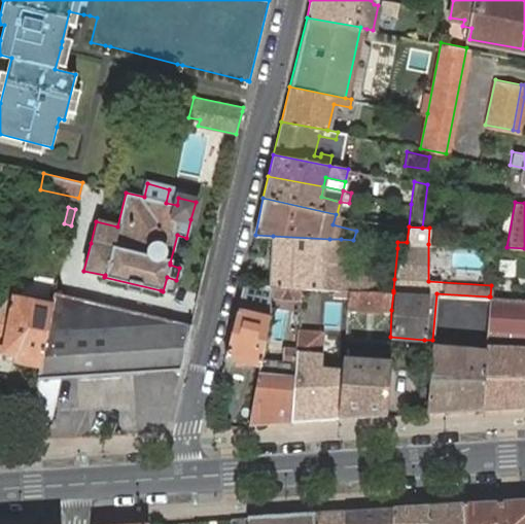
[(302,286),(345,289),(345,282),(339,281),(339,275),(341,239),(329,239),(273,236),(270,284),(273,285),(302,286)]
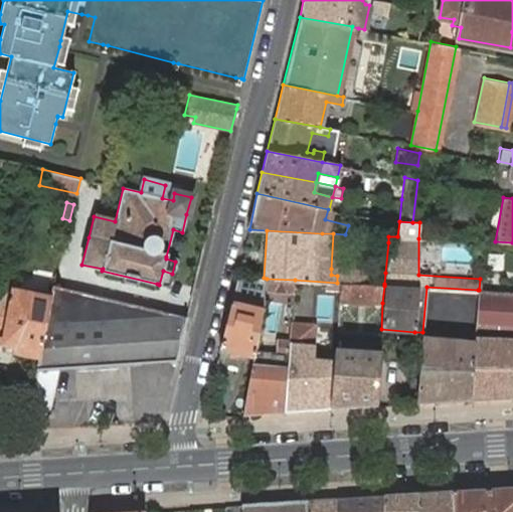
[(361,270),(331,269),(331,275),(337,276),(337,283),(340,282),(361,284),(361,270)]
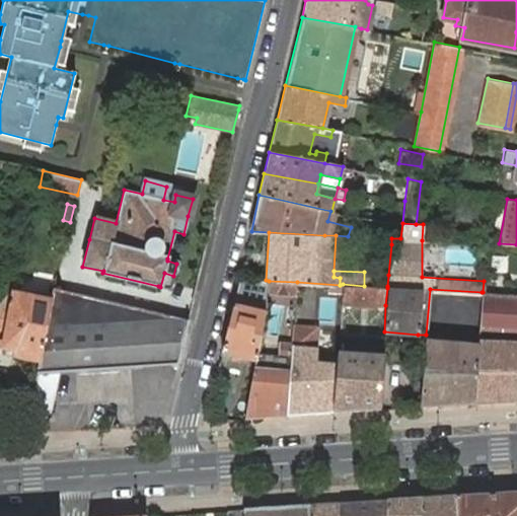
[(169,289),(173,276),(164,273),(160,287),(169,289)]
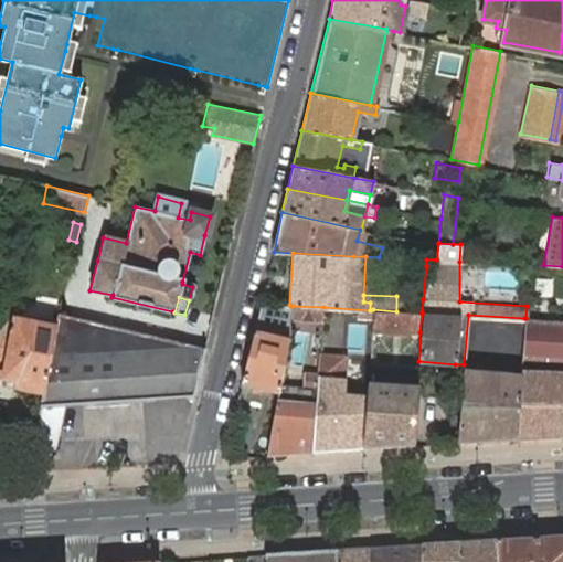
[(287,337),(290,317),(293,306),(289,305),(261,304),(259,304),(254,329),(287,337)]
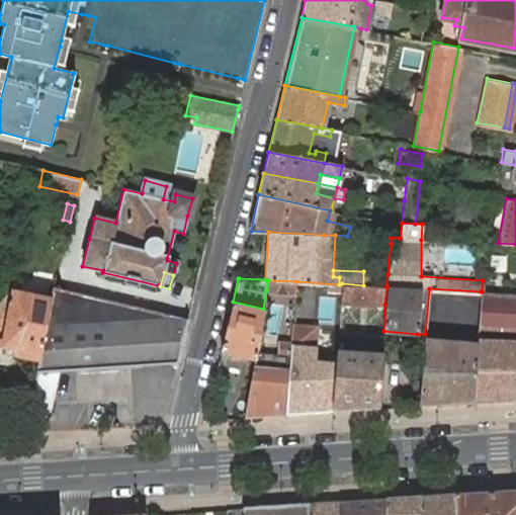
[(266,290),(295,292),(296,281),(268,280),(266,290)]
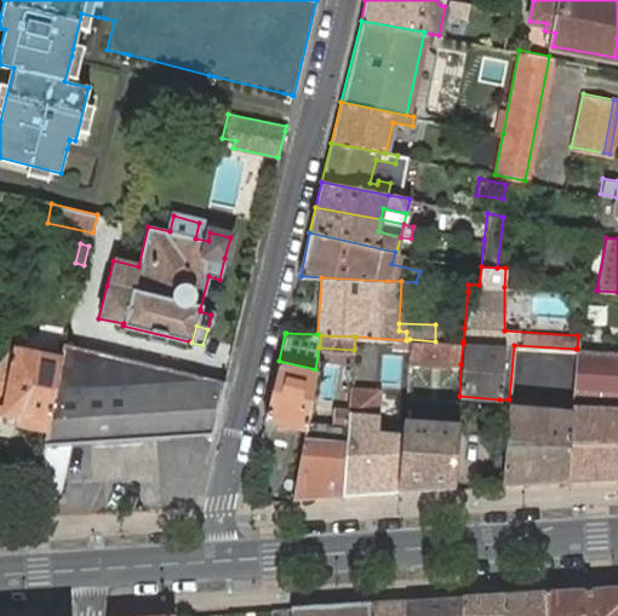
[(447,364),(461,364),(463,344),(435,341),(410,339),(407,362),(423,363),(422,364),(430,366),(439,366),(447,366),(447,364)]
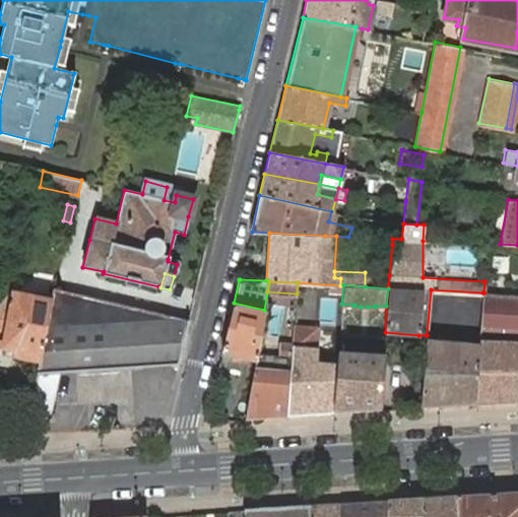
[(178,365),(187,320),(52,287),(51,297),(50,301),(45,330),(39,359),(37,374),(41,373),(51,373),(58,373),(91,370),(132,368),(178,365)]
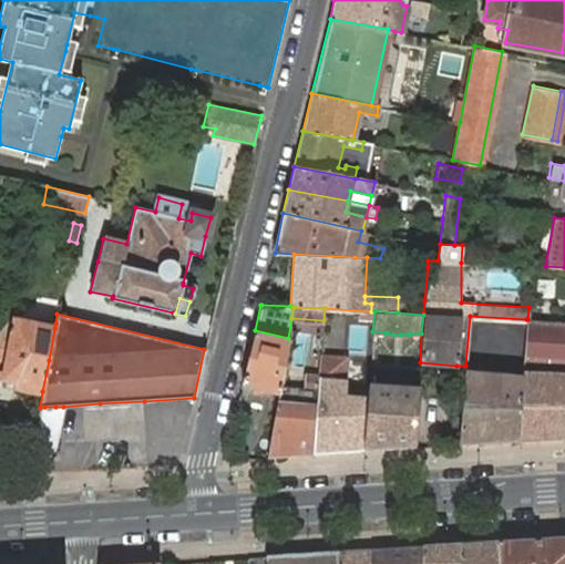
[(54,328),(55,324),(31,318),(30,322),(17,319),(13,319),(9,319),(0,330),(0,376),(2,377),(2,378),(17,381),(16,387),(42,391),(49,360),(54,328)]
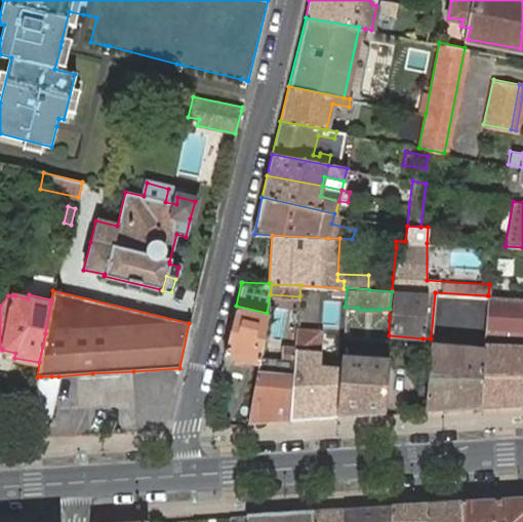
[(522,297),(511,296),(489,295),(488,295),(487,295),(485,329),(483,344),(483,346),(483,350),(478,407),(522,403),(522,297)]
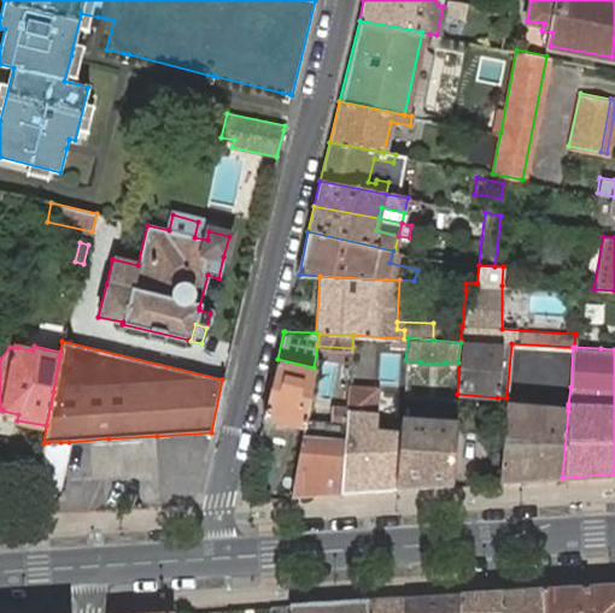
[(303,428),(305,418),(314,367),(277,359),(262,418),(303,428)]
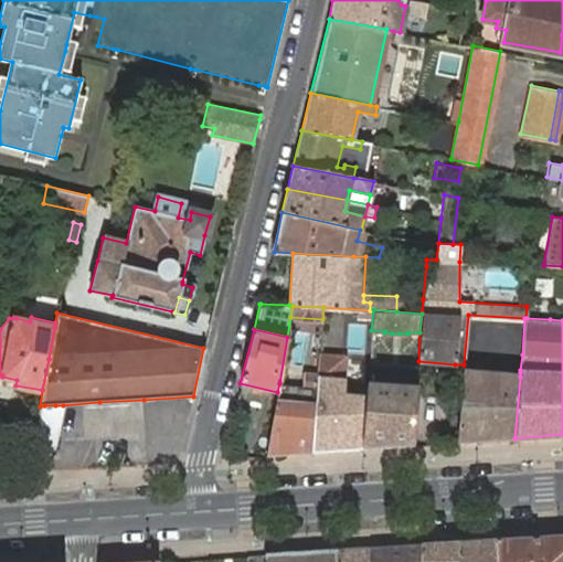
[(319,354),(333,356),(333,347),(319,346),(319,354)]
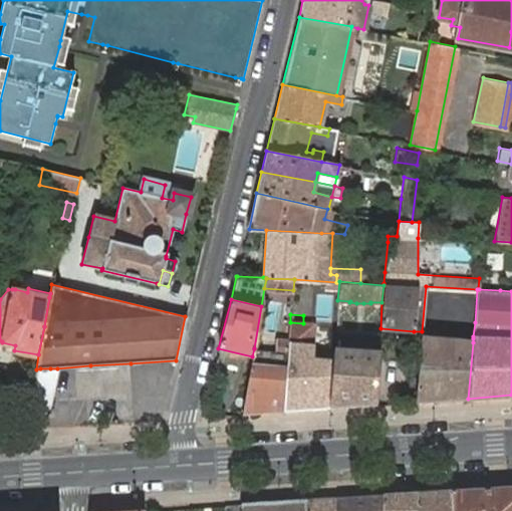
[(281,410),(328,408),(332,361),(309,360),(312,324),(303,323),(290,322),(288,339),(281,410)]
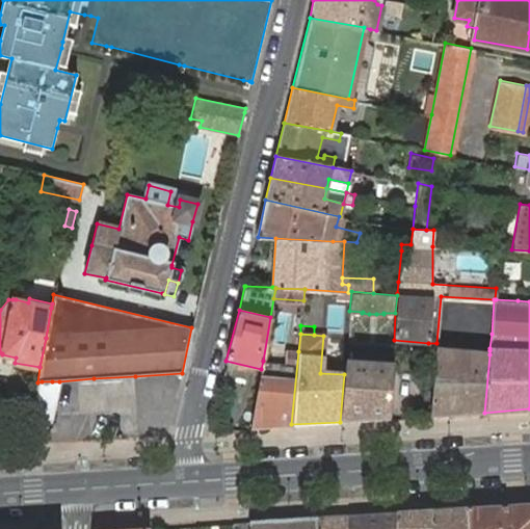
[(430,416),(484,413),(489,354),(483,353),(475,353),(467,352),(435,349),(430,416)]
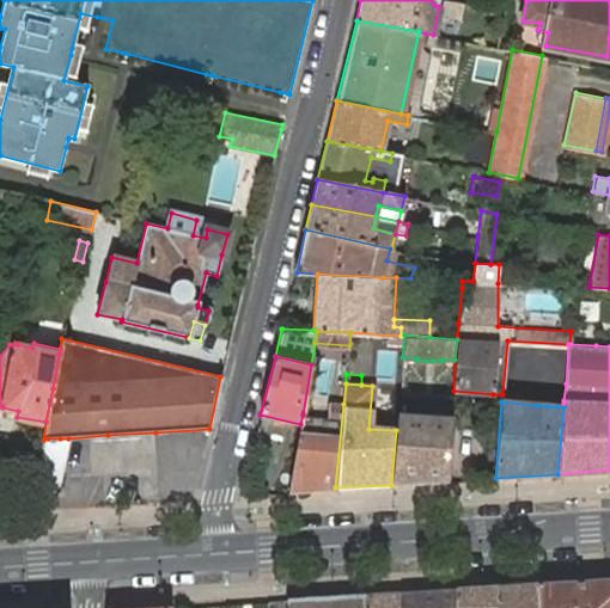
[(288,491),(335,487),(343,404),(330,403),(328,417),(303,415),(300,424),(288,491)]
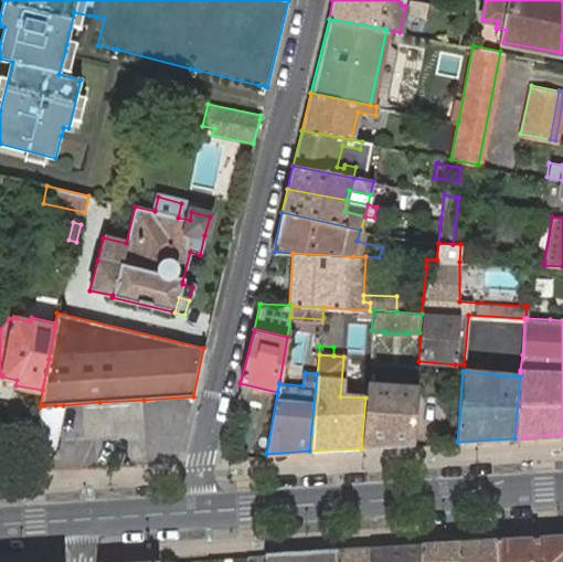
[(361,448),(411,445),(416,385),(367,383),(365,398),(361,448)]
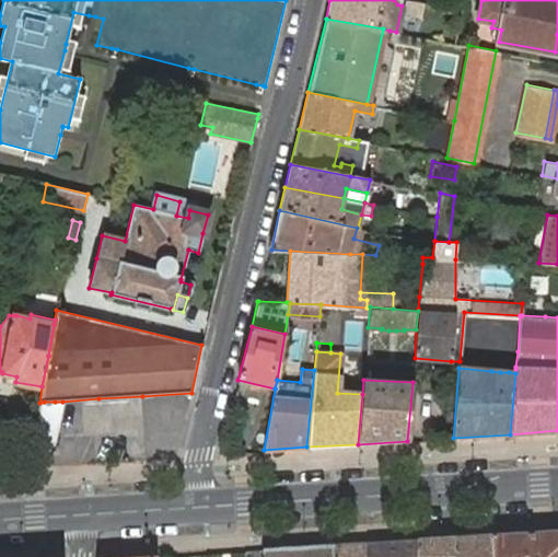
[(57,429),(62,402),(55,402),(44,402),(39,403),(35,422),(30,450),(27,463),(53,450),(55,440),(49,433),(57,429)]
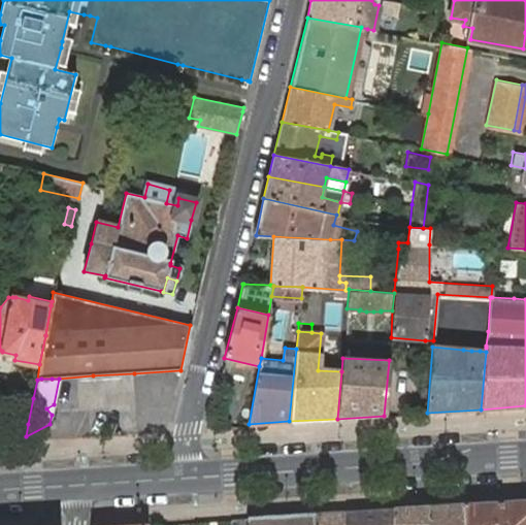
[(463,524),(525,524),(525,499),(463,503),(463,524)]
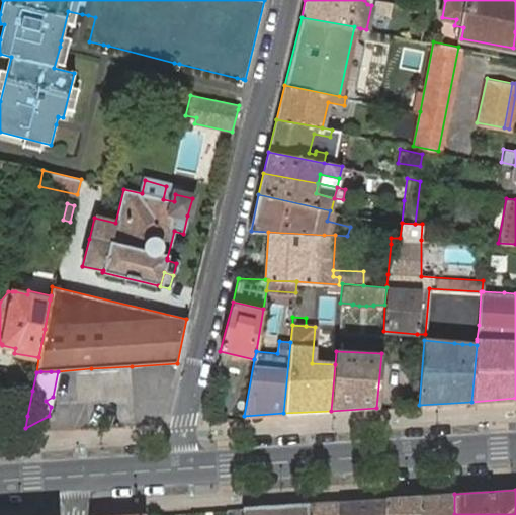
[(454,514),(454,494),(419,496),(418,514),(454,514)]
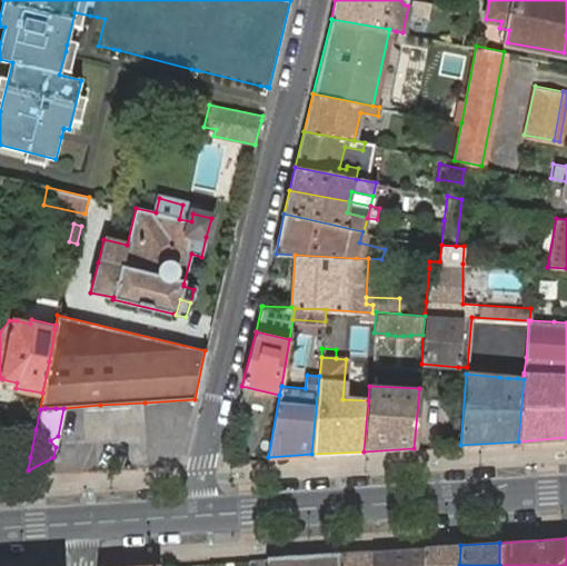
[(459,565),(460,545),(423,547),(423,565),(459,565)]
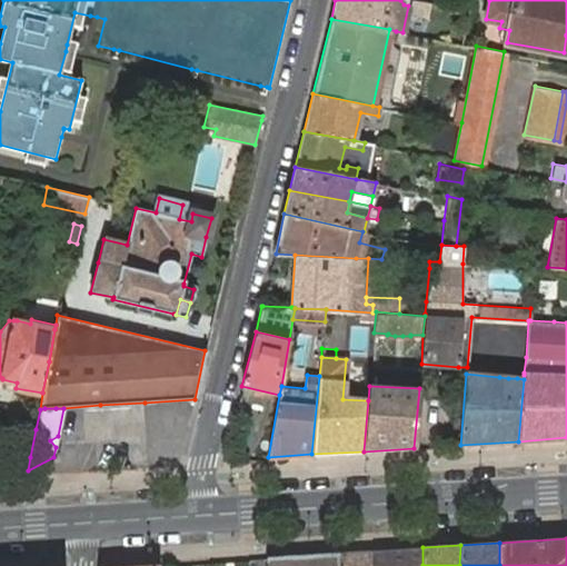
[(423,565),(423,547),(372,550),(371,565),(423,565)]
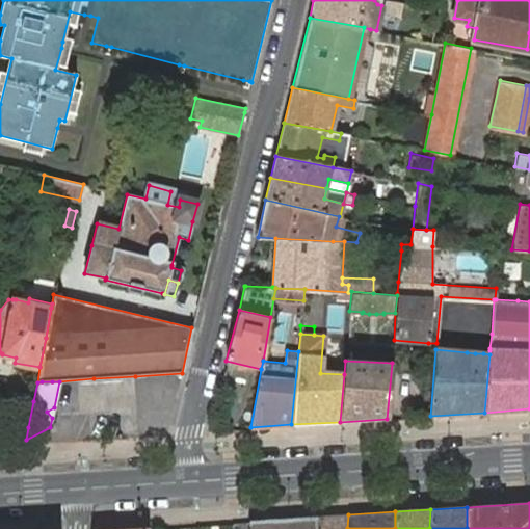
[(347,528),(348,514),(317,517),(316,528),(347,528)]
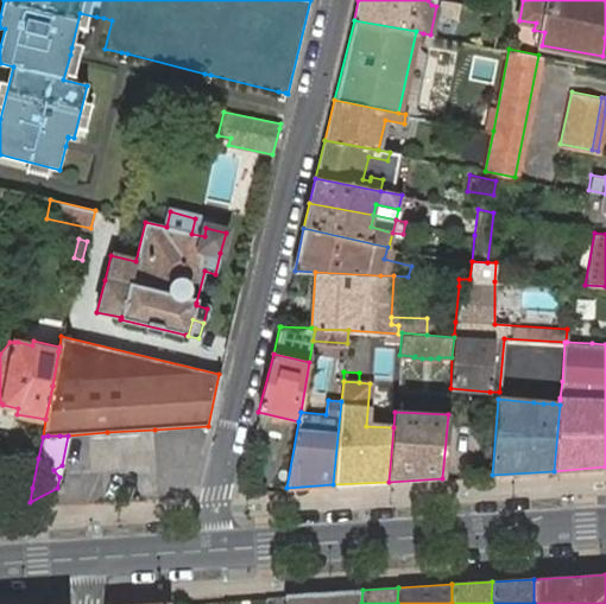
[(361,603),(363,590),(329,592),(328,603),(361,603)]
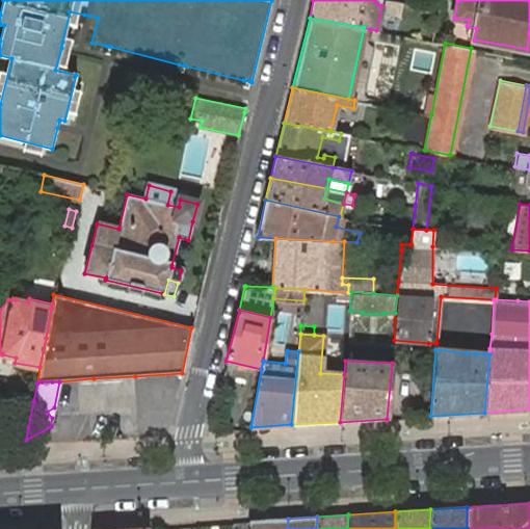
[(248,528),(287,528),(288,519),(249,521),(248,528)]
